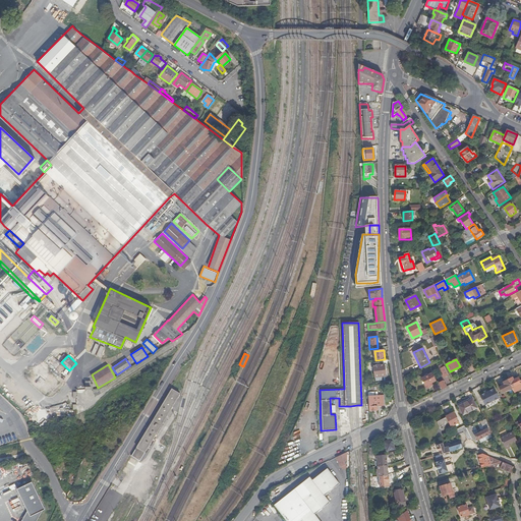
[(373,366),(375,381),(383,380),(382,377),(386,377),(385,364),(373,366)]
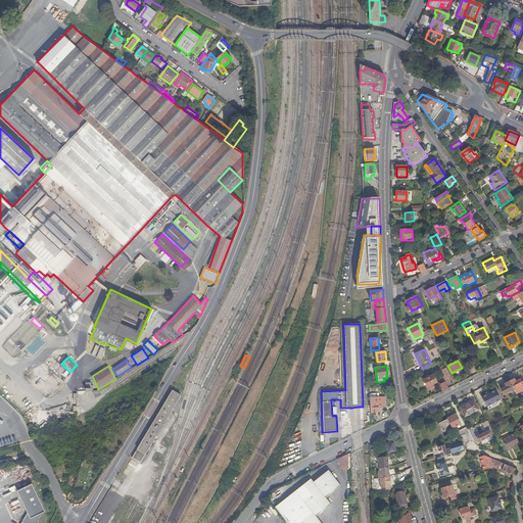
[(445,378),(449,376),(445,368),(441,370),(445,378)]
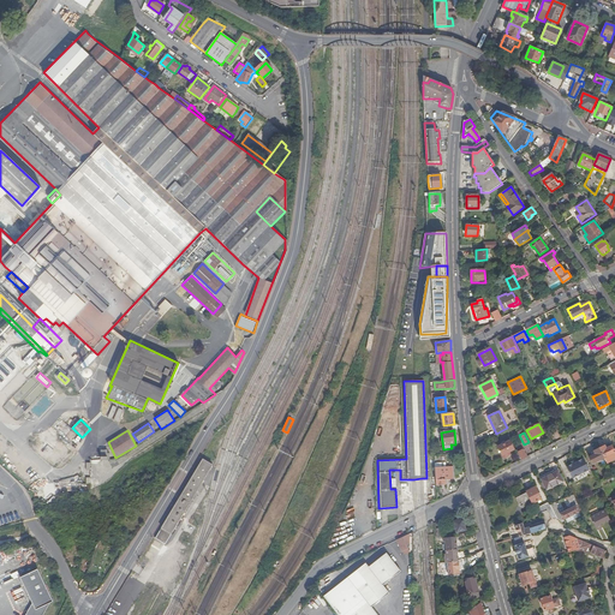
[(508,452),(514,449),(509,441),(497,446),(503,458),(509,454),(508,452)]
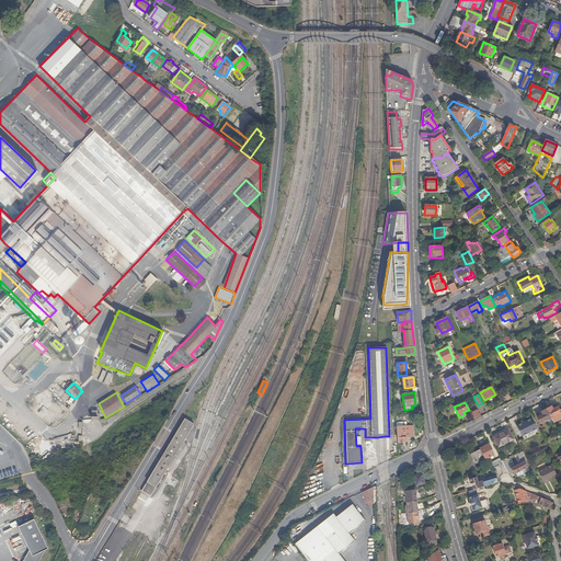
[(552,407),(547,409),(551,418),(553,421),(553,423),(560,419),(560,411),(559,407),(553,409),(552,407)]
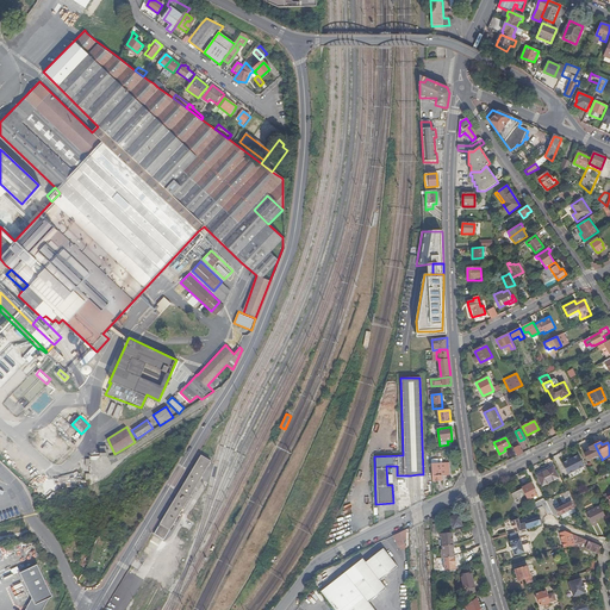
[(589,460),(596,456),(599,454),(595,444),(590,448),(591,450),(585,453),(589,460)]
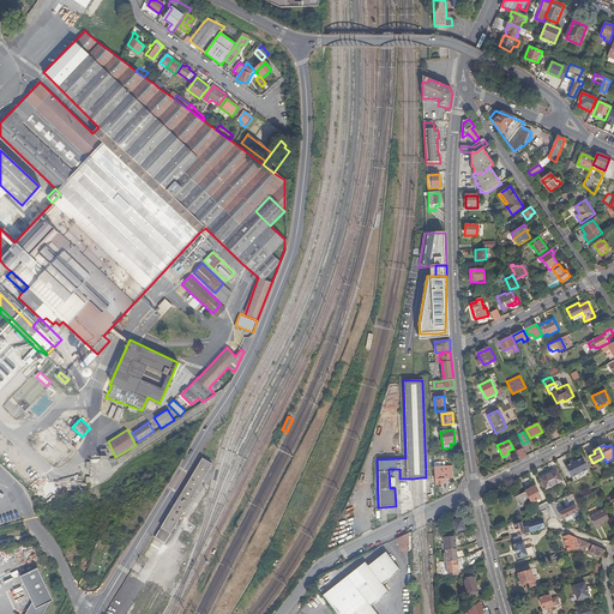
[(214,464),(203,458),(155,539),(166,545),(214,464)]
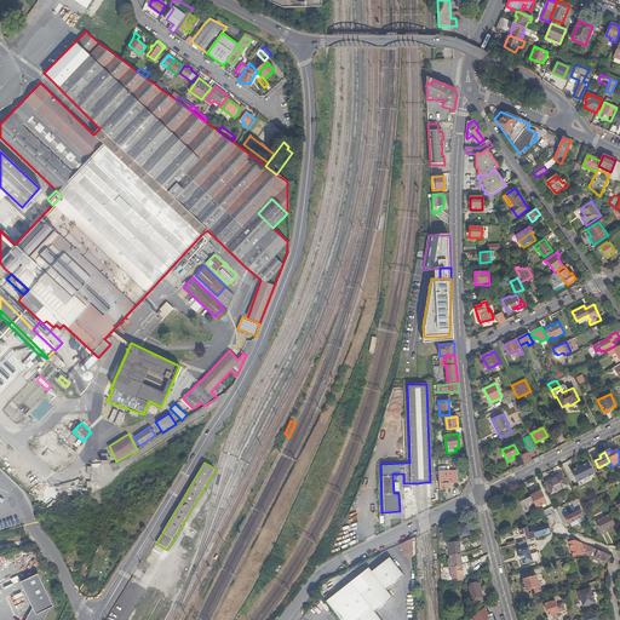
[(578,483),(595,475),(589,463),(572,471),(578,483)]
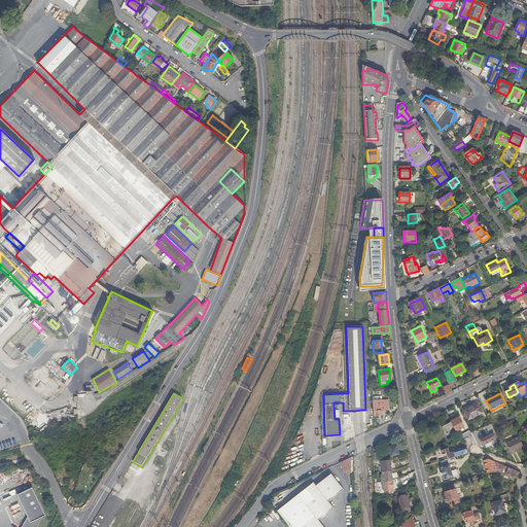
[(389,400),(378,401),(378,417),(382,417),(382,412),(389,411),(389,400)]
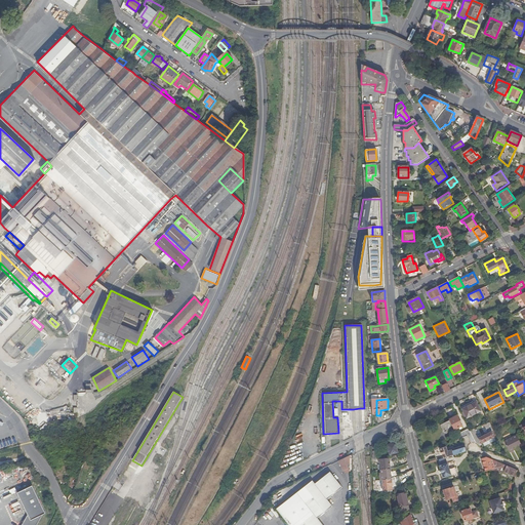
[(467,417),(481,411),(477,402),(462,409),(467,417)]
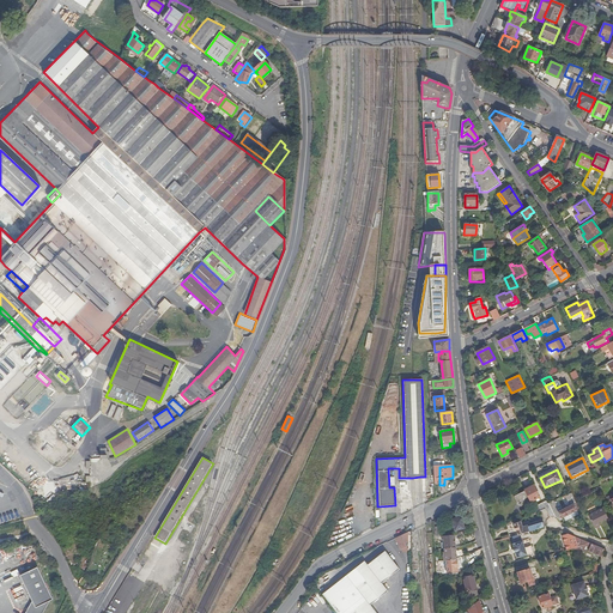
[(530,502),(532,502),(540,497),(535,485),(526,490),(526,491),(515,496),(519,503),(521,502),(523,505),(530,502)]
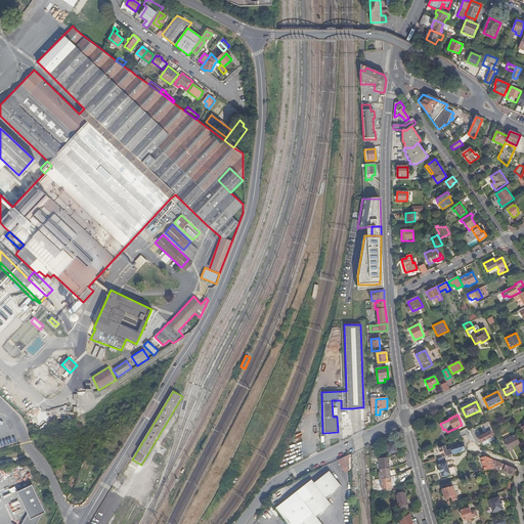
[(469,430),(474,442),(478,444),(479,446),(479,442),(492,436),(490,431),(493,430),(492,428),(489,421),(482,424),(486,433),(477,437),(474,428),(469,430)]
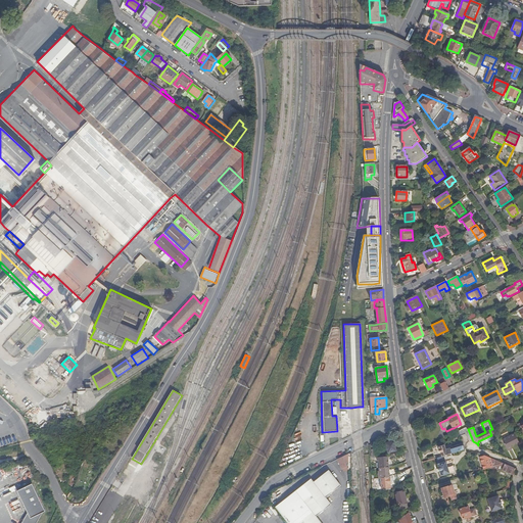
[(473,441),(468,429),(456,434),(457,436),(457,437),(466,434),(467,437),(469,441),(473,441)]
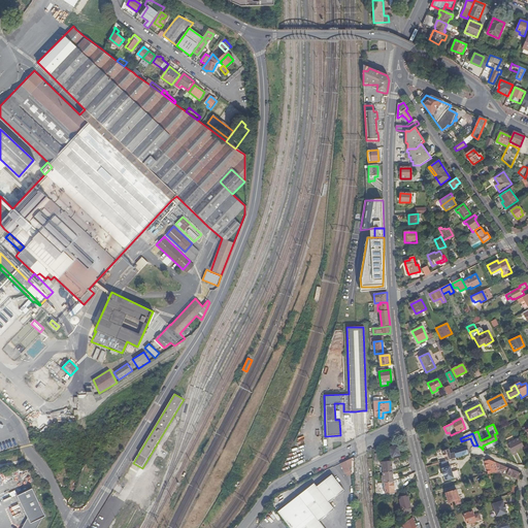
[(523,444),(520,437),(507,443),(513,455),(518,452),(517,450),(521,448),(520,446),(523,444)]
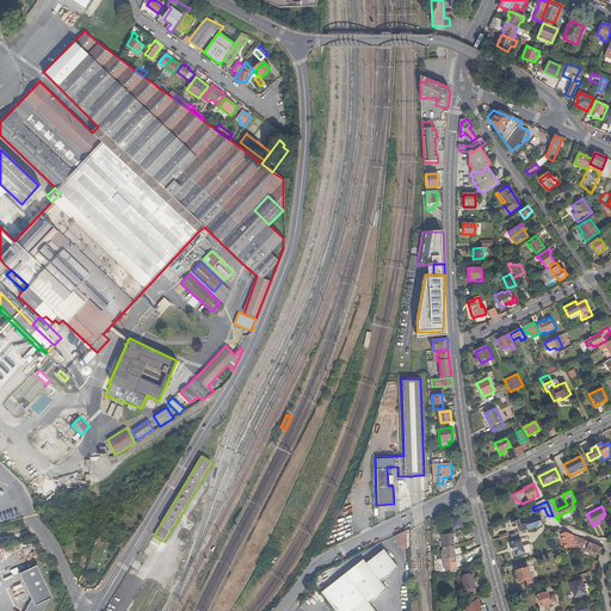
[(452,530),(463,528),(461,519),(460,519),(458,516),(450,518),(452,530)]
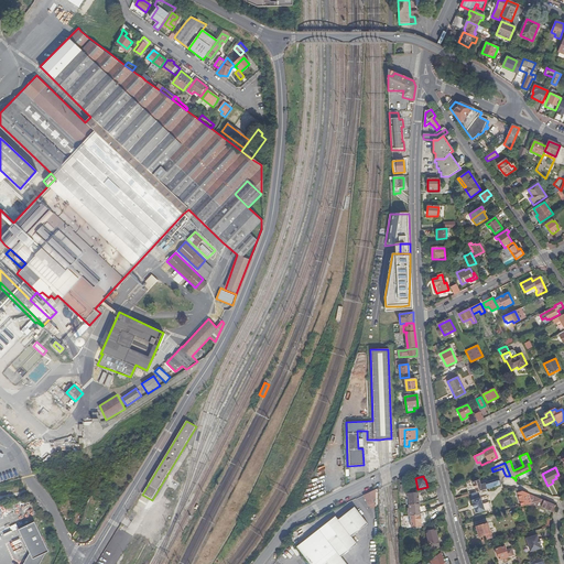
[(487,489),(501,485),(499,479),(486,484),(487,489)]
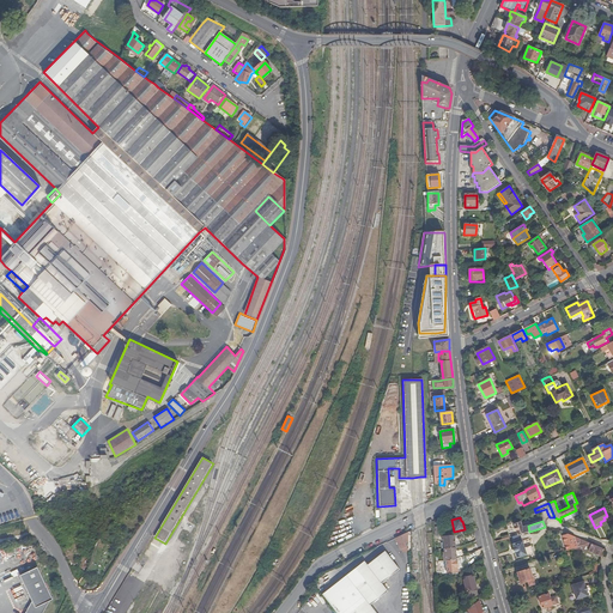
[(521,534),(529,532),(528,526),(522,527),(521,522),(515,525),(517,535),(521,534)]
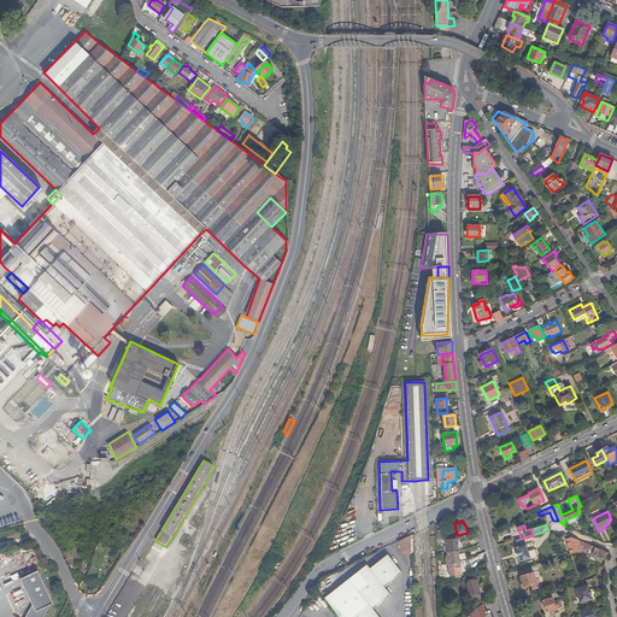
[(412,546),(412,535),(399,541),(404,552),(406,552),(407,556),(412,553),(410,547),(412,546)]
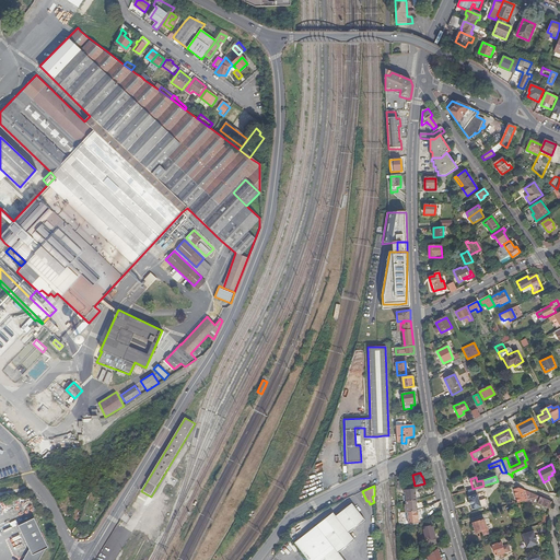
[(473,489),(467,491),(473,510),(481,506),(476,488),(473,489)]
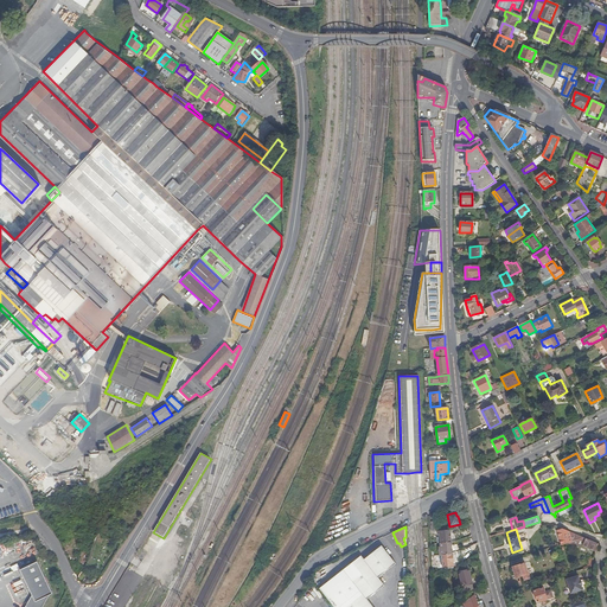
[(451,542),(451,530),(438,531),(438,534),(439,534),(440,540),(439,541),(439,543),(440,543),(451,542)]
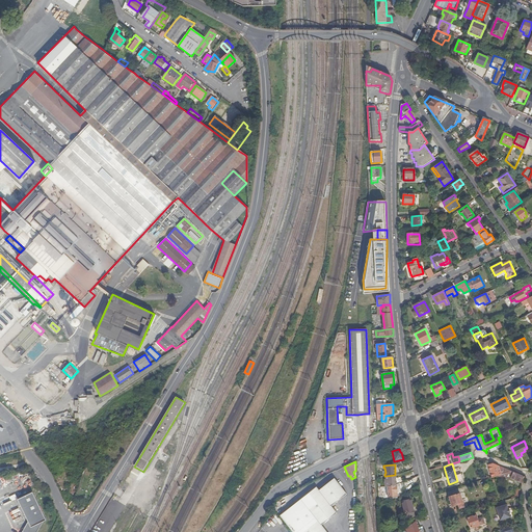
[(493,476),(493,477),(498,476),(502,474),(499,467),(495,464),(489,467),(493,476)]
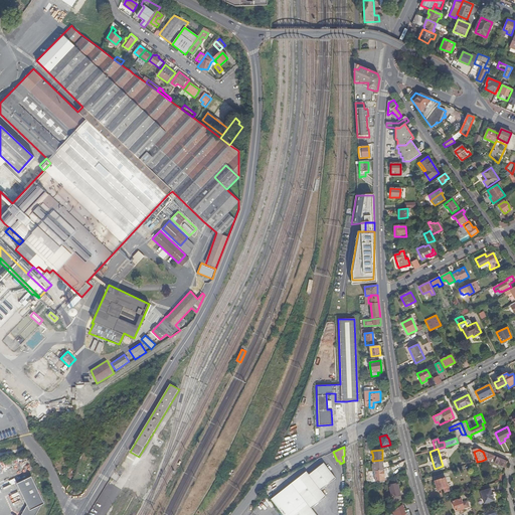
[(505,468),(507,462),(497,458),(496,461),(494,464),(505,468)]
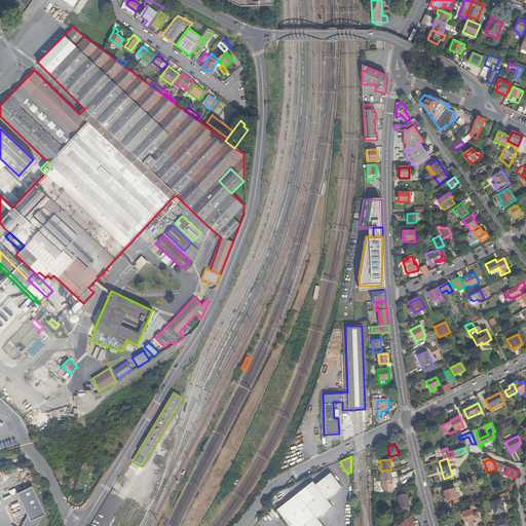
[(390,470),(381,471),(382,479),(381,480),(381,482),(391,481),(391,480),(395,478),(393,475),(392,475),(392,473),(391,474),(390,470)]
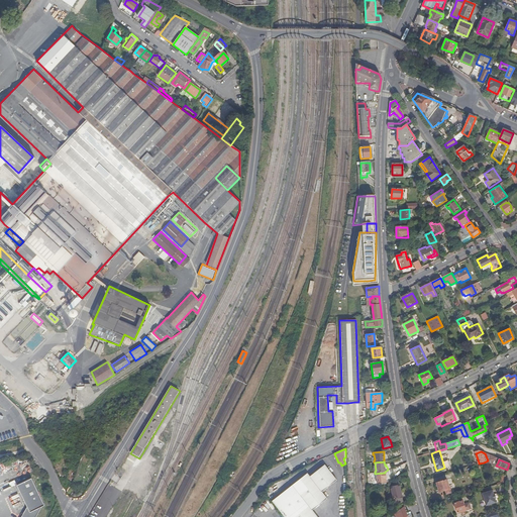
[(484,489),(478,464),(474,466),(481,490),(482,490),(484,489)]
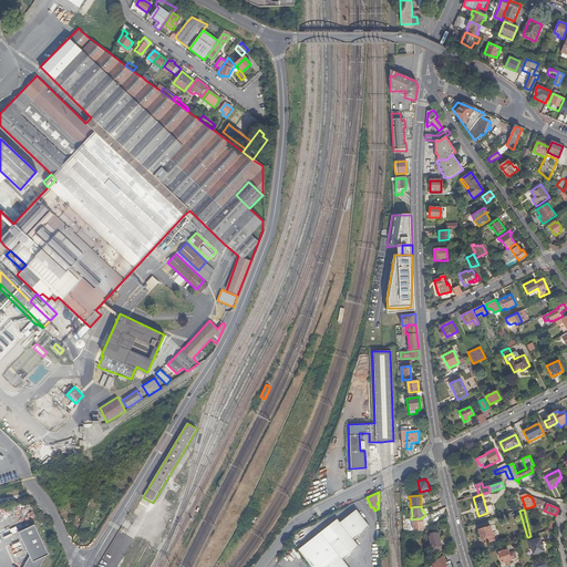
[(339,524),(300,555),(309,566),(346,566),(343,564),(360,552),(353,545),(371,532),(358,515),(341,527),(339,524)]
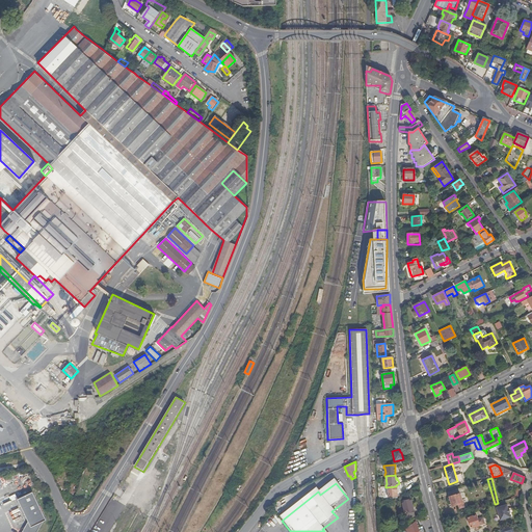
[(396,486),(386,487),(386,490),(387,490),(388,497),(397,497),(396,486)]
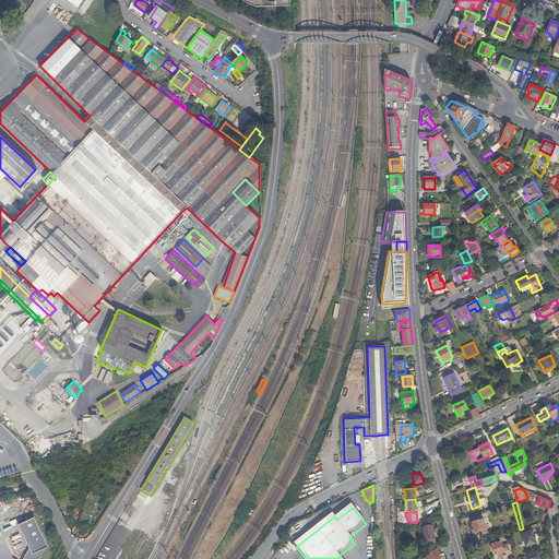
[(43,558),(48,548),(32,513),(20,520),(33,549),(27,558),(43,558)]
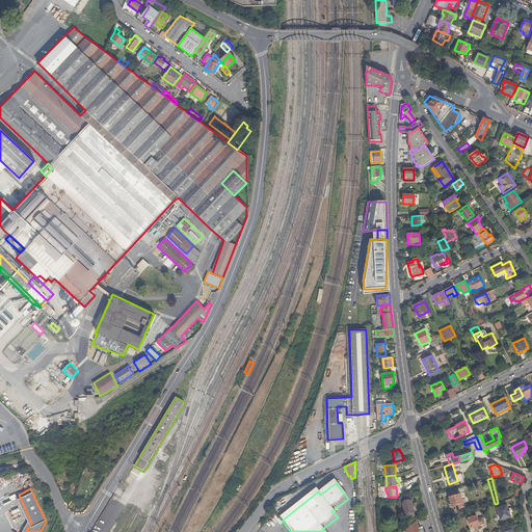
[(459,508),(463,507),(459,494),(449,497),(452,506),(457,504),(459,508)]
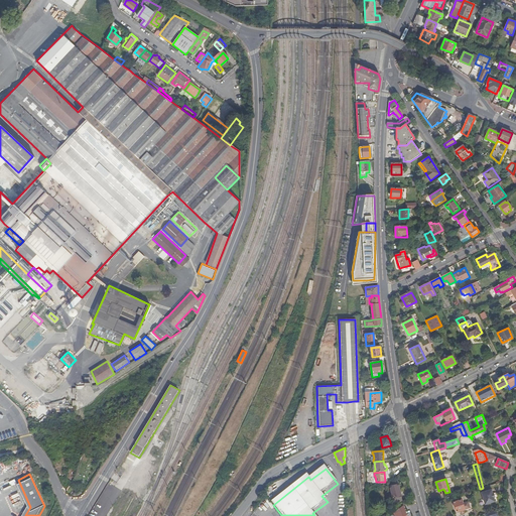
[(500,483),(483,488),(481,489),(482,493),(493,489),(492,489),(504,485),(504,482),(500,483)]
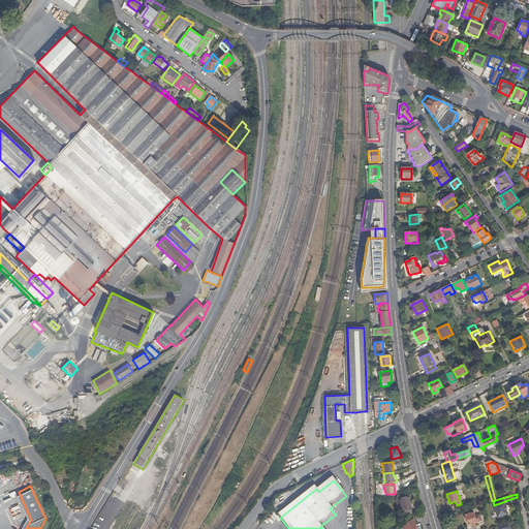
[(400,499),(403,511),(404,511),(405,516),(412,514),(411,509),(408,497),(400,499)]
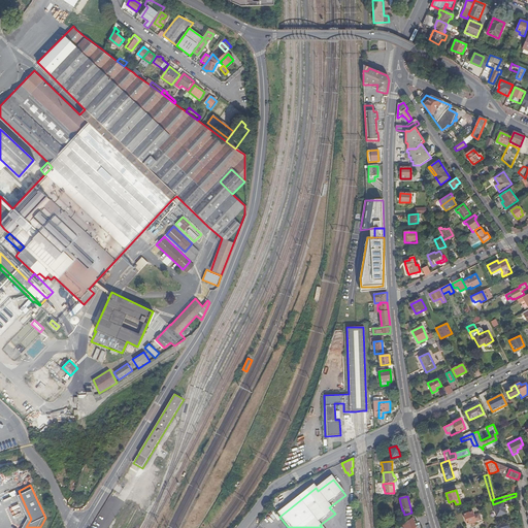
[(467,524),(471,523),(473,522),(475,522),(473,516),(472,512),(464,514),(467,524)]
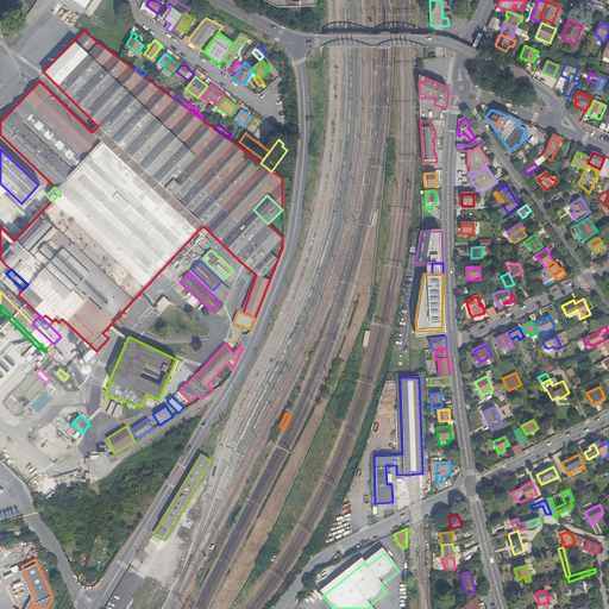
[(479,608),(476,597),(465,606),(465,608),(479,608)]
